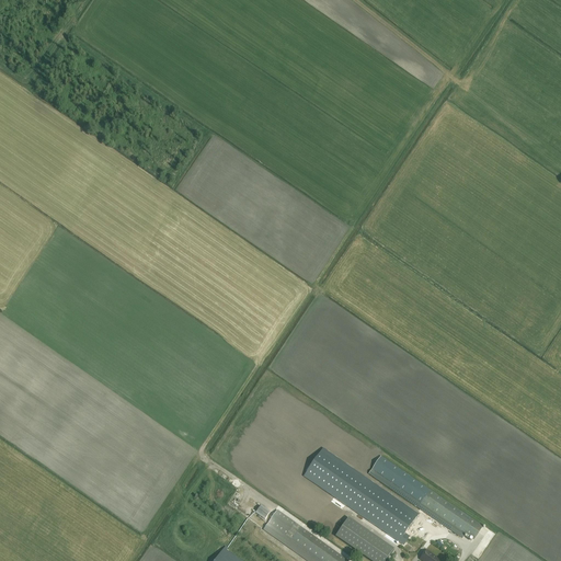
[(323,449),(305,477),(399,542),(419,515),(323,449)]
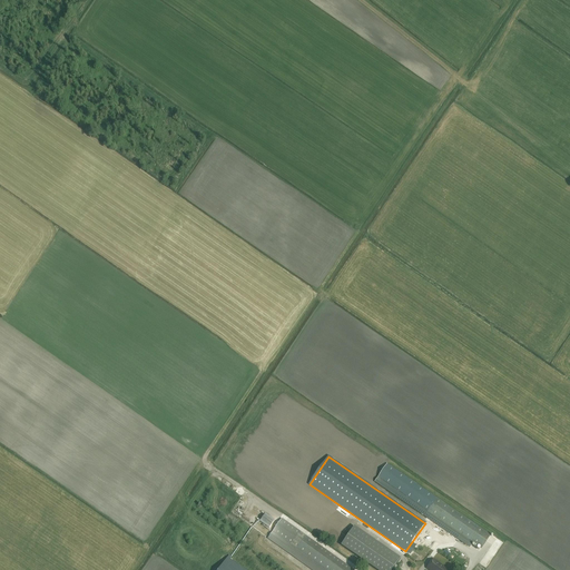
[(481,548),(490,536),(386,463),(375,481),(470,547),(473,542),(481,548)]
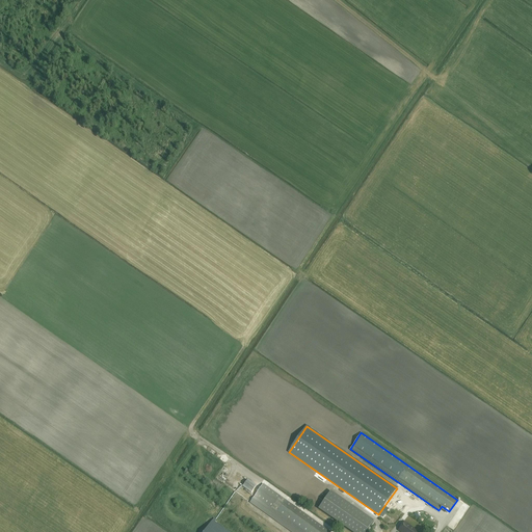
[(329,531),(330,531),(263,484),(250,502),(291,531),(329,531)]
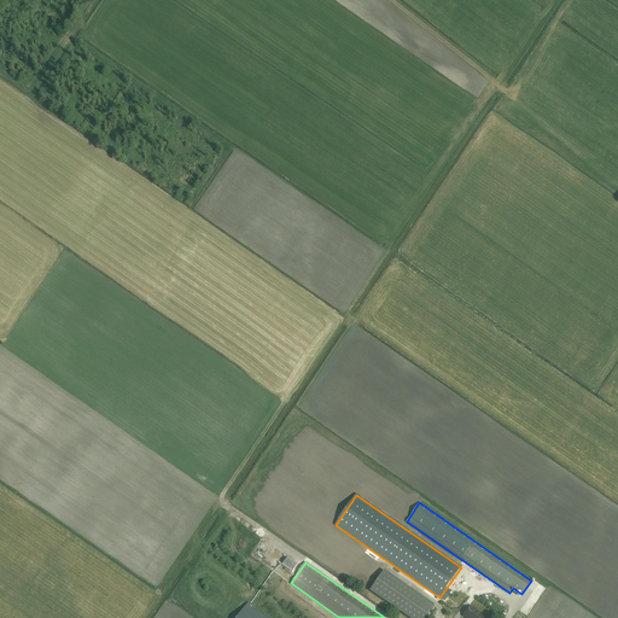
[(425,617),(435,606),(384,571),(369,592),(408,617),(425,617)]
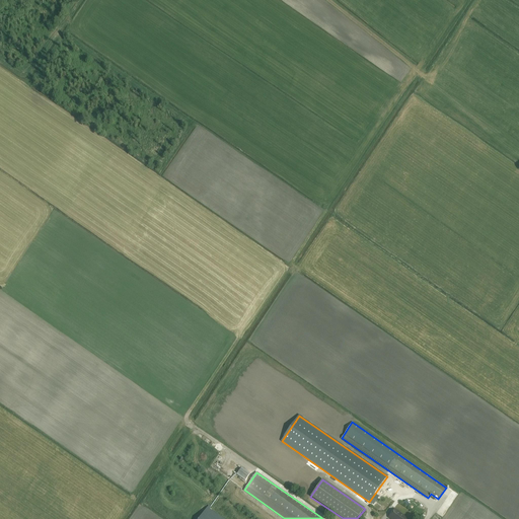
[(444,493),(449,496),(439,514),(445,517),(458,494),(447,488),(444,493)]
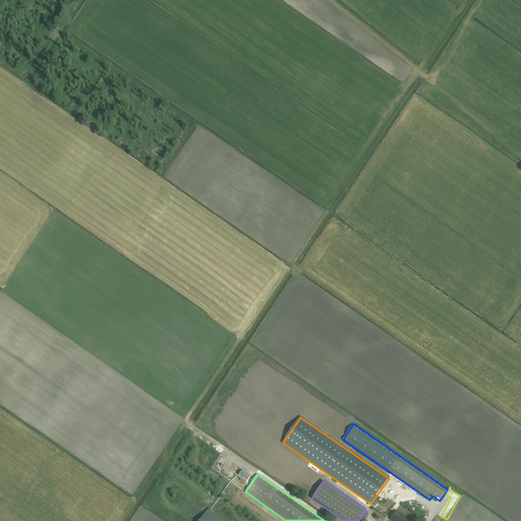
[(223,520),(208,510),(199,520),(223,520)]
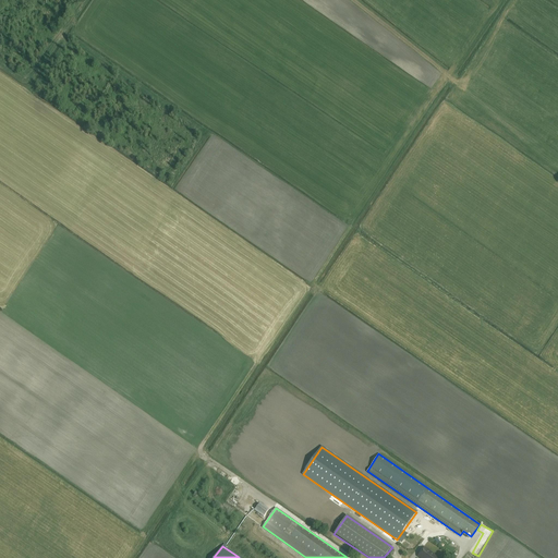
[(417,557),(420,557),(436,557),(434,556),(434,555),(424,547),(417,557)]
